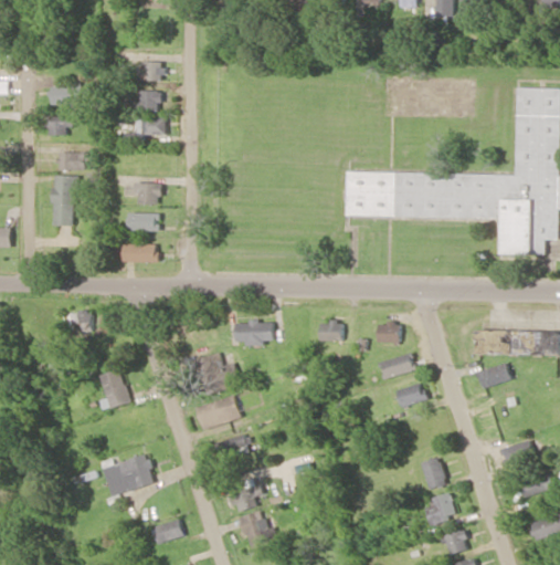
[(288,0),(288,13),(306,14),(306,0),(288,0)]
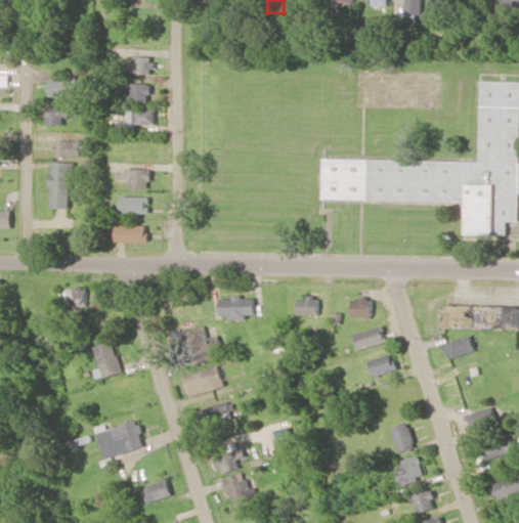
[(403,0),(403,14),(419,14),(419,0),(403,0)]
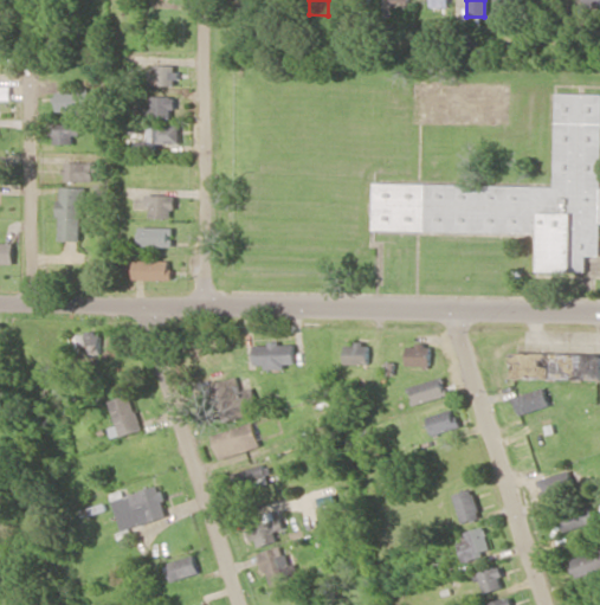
[(523,0),(492,0),(492,12),(523,12),(523,0)]
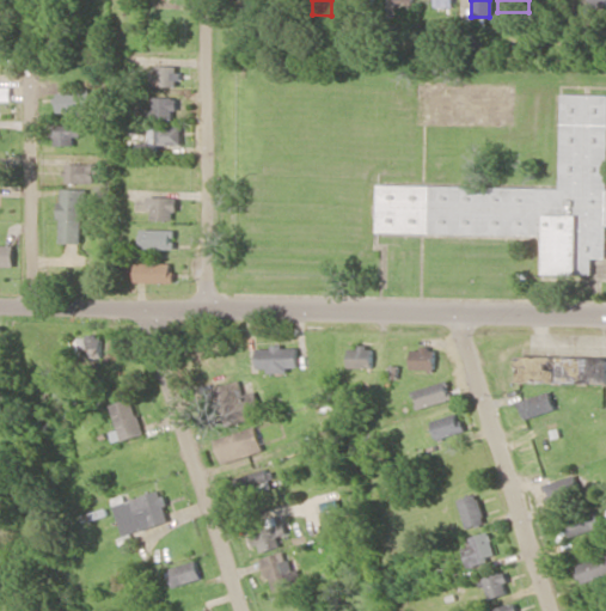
[(154,87),(175,86),(175,66),(153,67),(154,87)]
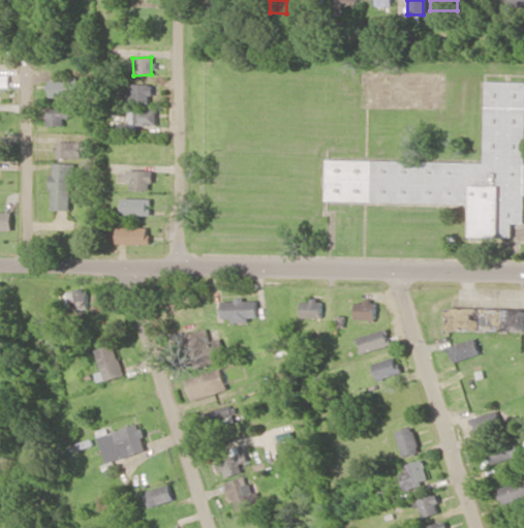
[(47,97),(74,96),(74,80),(45,80),(47,97)]
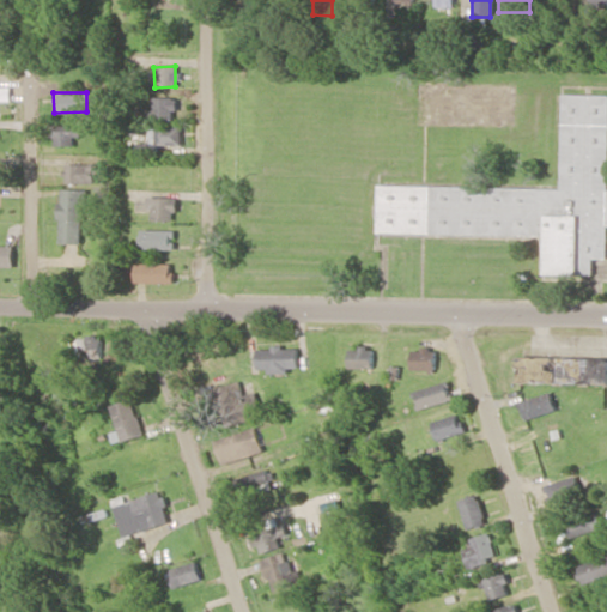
[(558,188),(376,186),(375,234),(544,236),(542,274),(589,276),(589,259),(604,259),(604,226),(606,225),(606,191),(605,191),(606,95),(559,95),(558,188)]
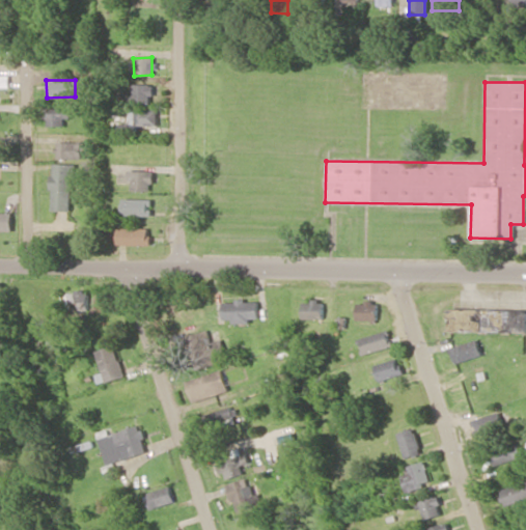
[(148,84),(129,85),(130,105),(149,104),(148,84)]
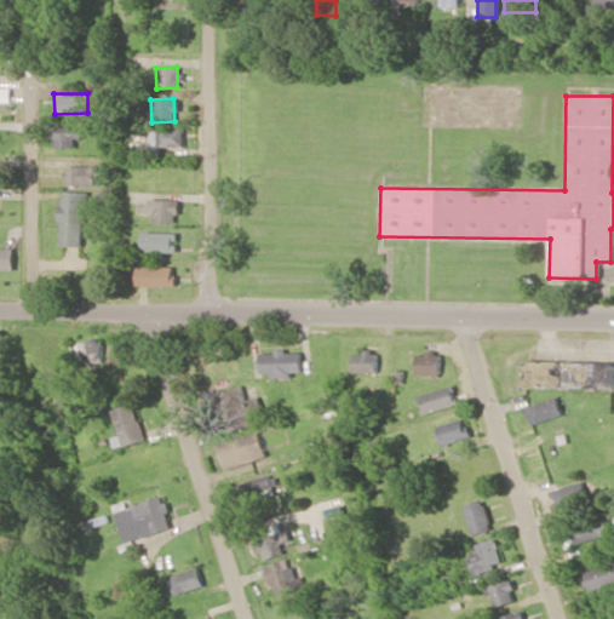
[(70,147),(70,137),(76,137),(75,127),(49,129),(50,148),(70,147)]
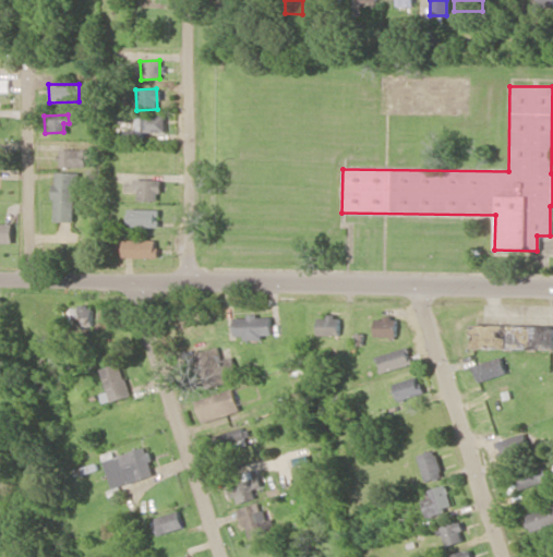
[(161,132),(161,116),(133,116),(133,132),(161,132)]
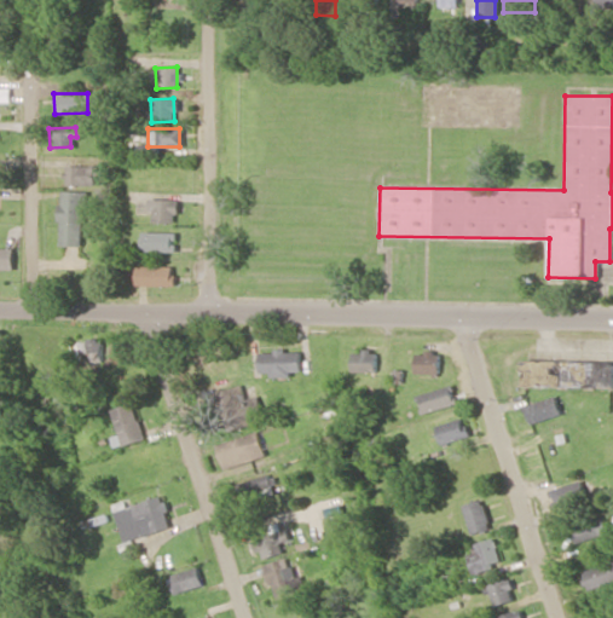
[(92,185),(92,166),(63,167),(63,186),(92,185)]
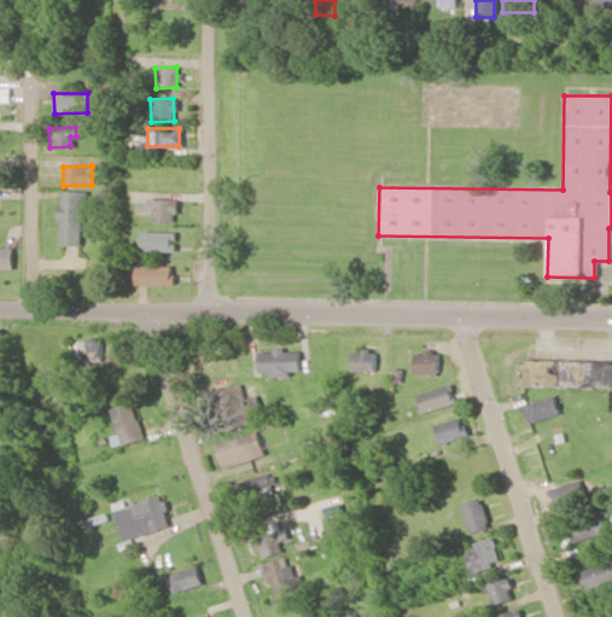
[(80,246),(81,192),(57,191),(56,245),(80,246)]
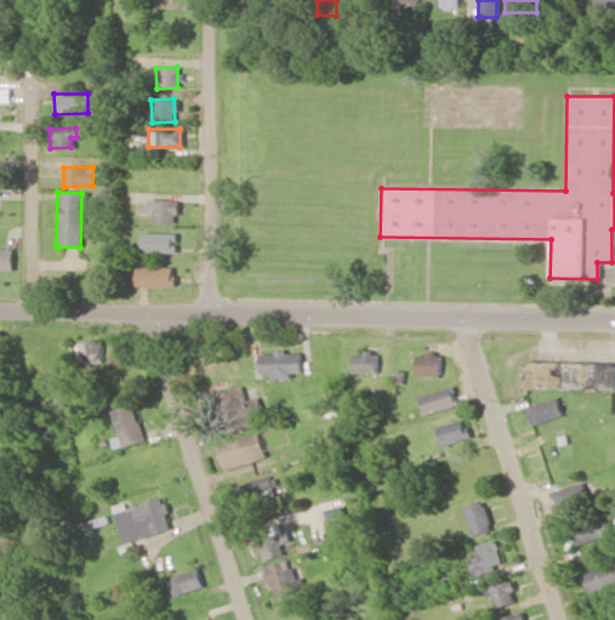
[(149,223),(174,223),(174,200),(146,200),(146,212),(151,212),(149,223)]
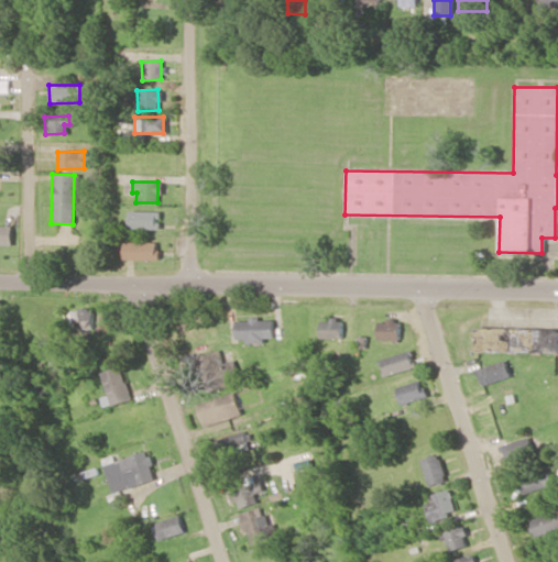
[(157,212),(127,211),(126,229),(156,229),(157,212)]
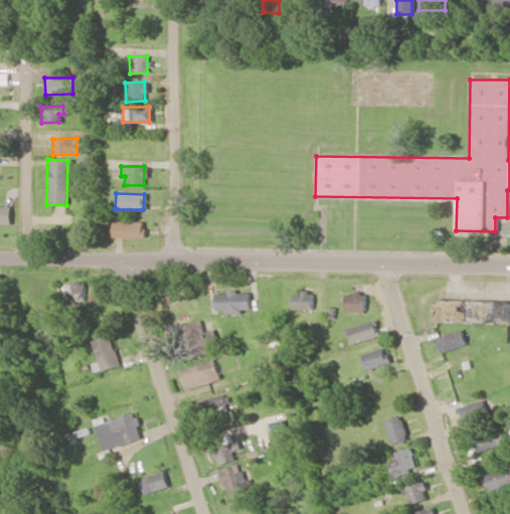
[(142,222),(112,221),(111,237),(142,238),(142,222)]
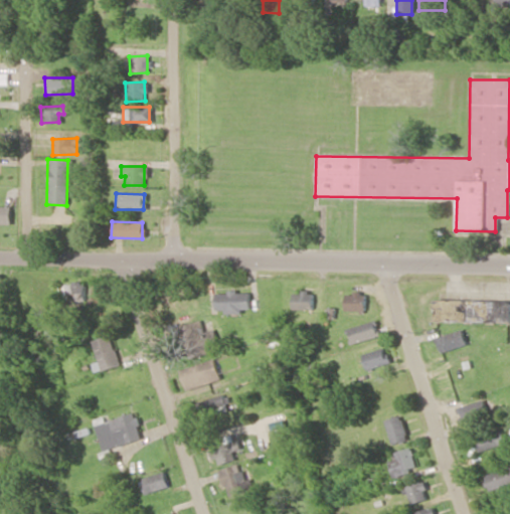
[(81,283),(64,283),(64,302),(82,301),(81,283)]
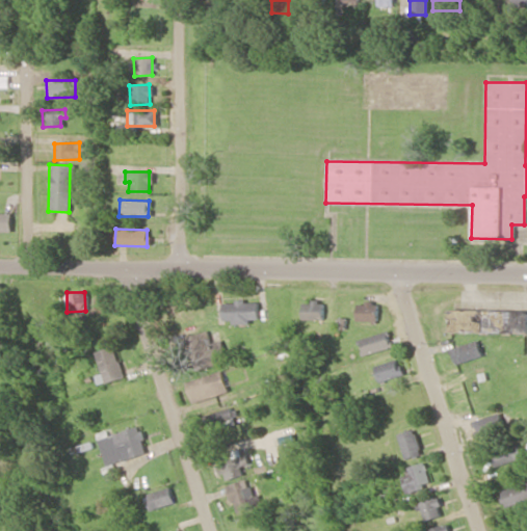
[(256,322),(255,301),(219,302),(220,322),(256,322)]
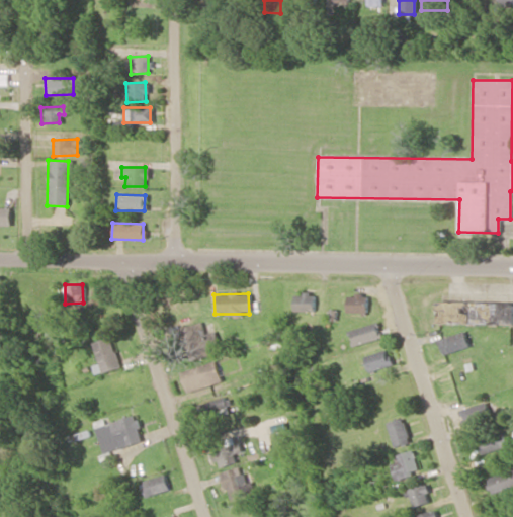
[(313,294),(292,293),(291,311),(312,312),(313,294)]
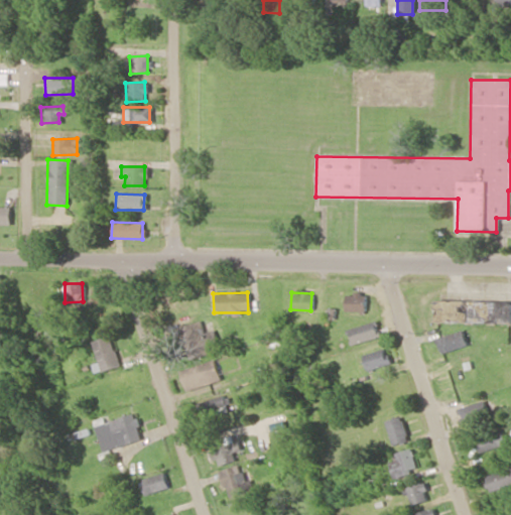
[(344,311),(362,311),(362,294),(344,294),(344,311)]
